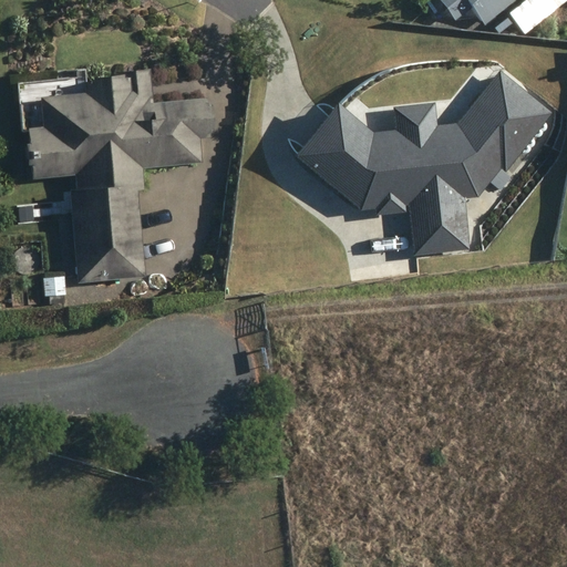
[(437,0),(454,21),(465,12),(472,20),(480,14),(486,24),(516,0),(437,0)]
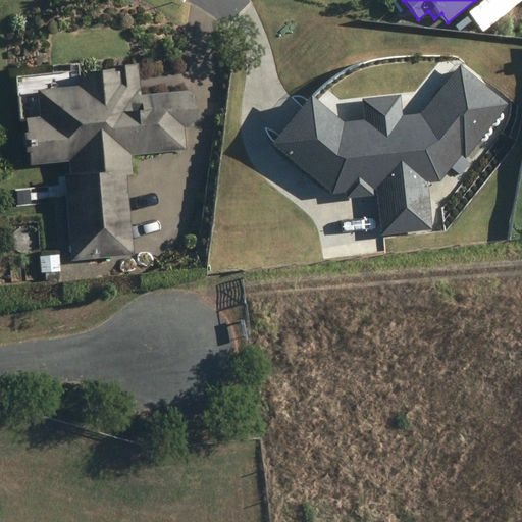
[(521,0),(503,0),(512,9),(521,0)]
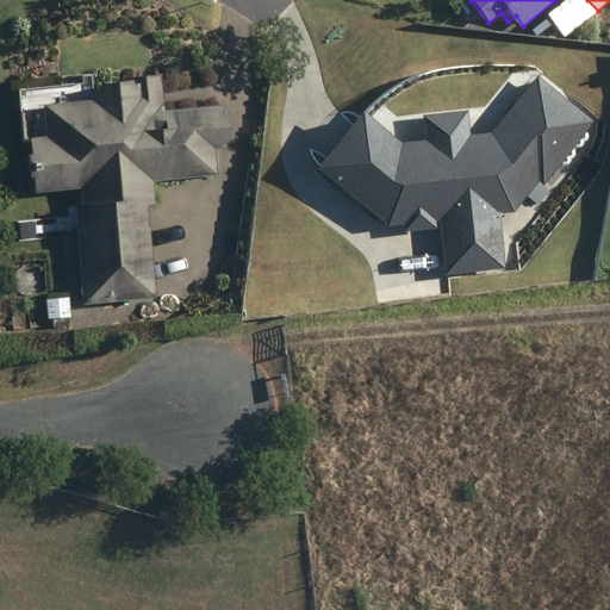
[(224,139),(226,139),(224,111),(222,111),(221,105),(163,110),(161,75),(131,78),(131,82),(89,86),(91,100),(41,104),(44,138),(27,139),(31,167),(39,166),(42,191),(79,187),(80,204),(74,204),(82,304),(155,298),(147,204),(154,204),(151,180),(217,175),(215,149),(224,148),(224,139)]
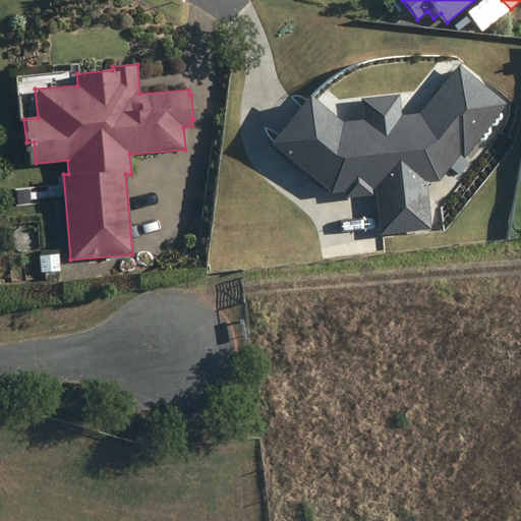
[(345,185),(345,180),(358,178),(359,184),(373,182),(379,229),(422,224),(417,177),(431,176),(454,148),(458,151),(497,102),(454,68),(416,115),(392,118),(390,99),(360,102),(363,121),(336,124),(302,98),(268,141),(327,187),(345,185)]
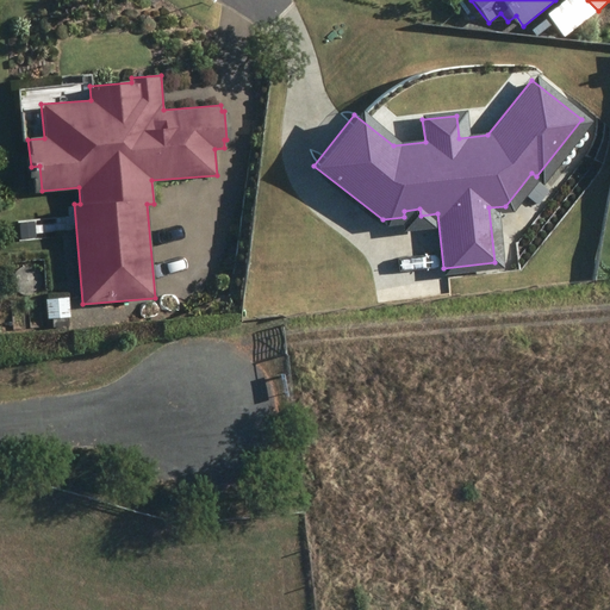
[(68,298),(45,299),(47,318),(70,317),(68,298)]
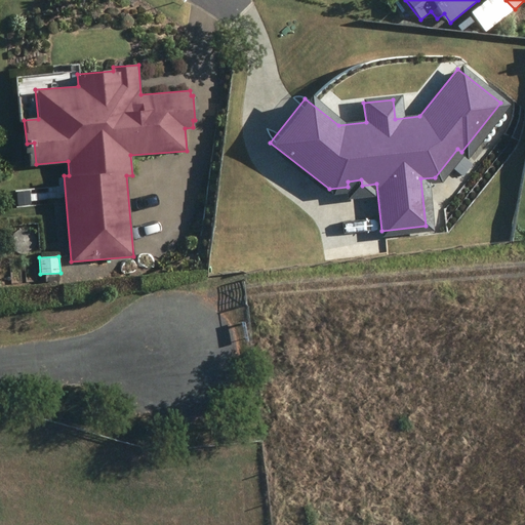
All buildings are outlined.
